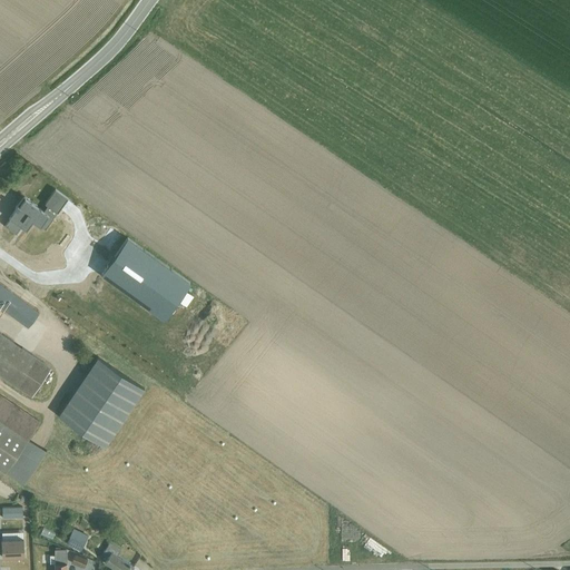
[(38,173),(32,183),(45,189),(50,179),(38,173)]
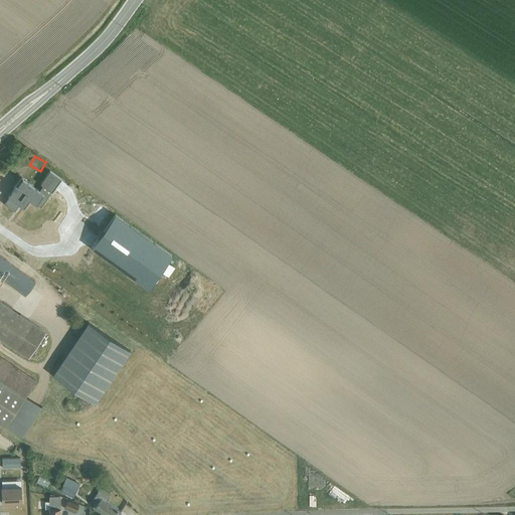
[(64,176),(57,184),(71,197),(78,190),(64,176)]
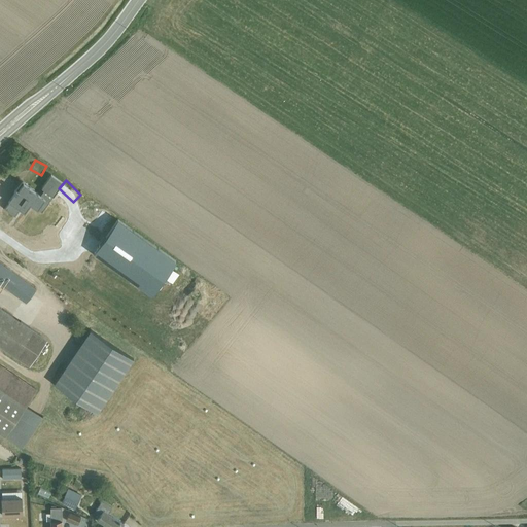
[(62,211),(27,185),(2,219),(37,245),(62,211)]
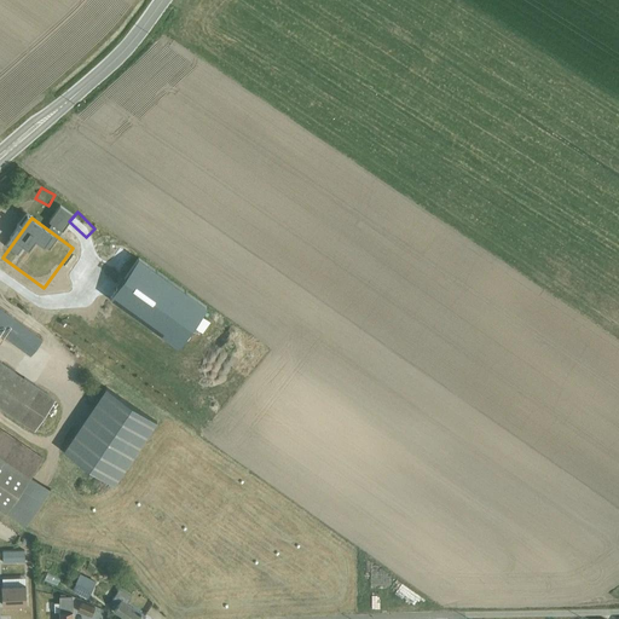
[(111,298),(181,348),(209,308),(140,258),(111,298)]
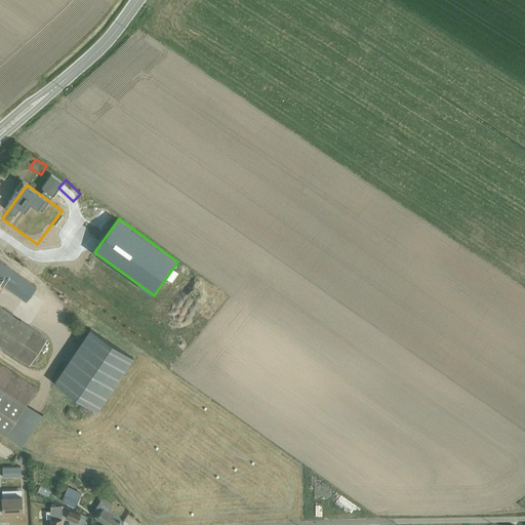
[(32,282),(0,258),(0,281),(22,296),(32,282)]
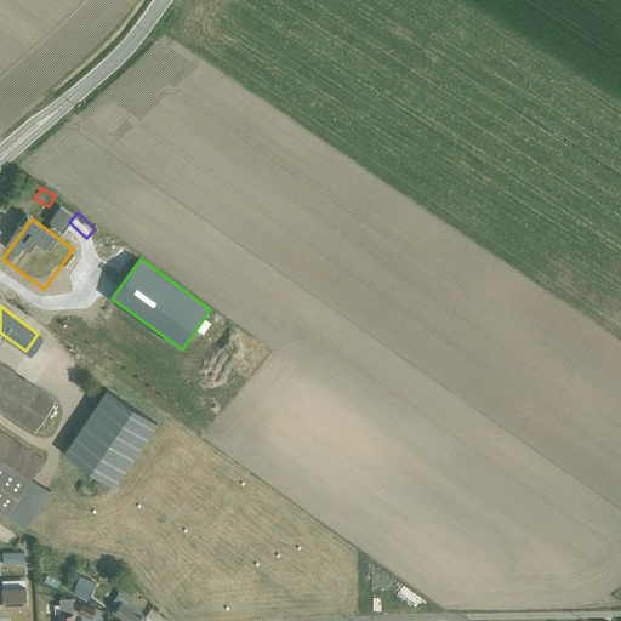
[(0,360),(0,406),(34,429),(56,398),(0,360)]
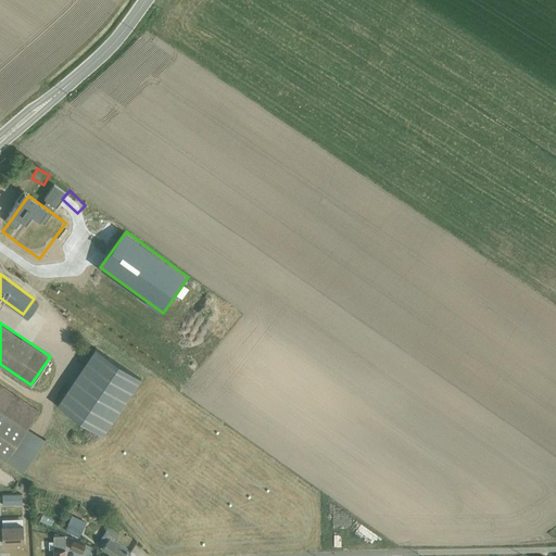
[(66,346),(78,356),(84,351),(71,341),(66,346)]
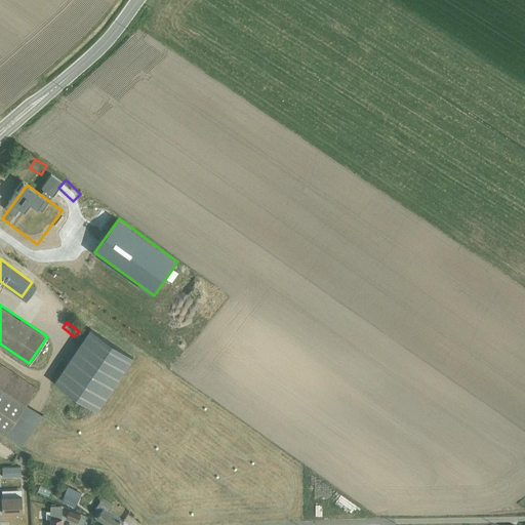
[(90,328),(53,381),(97,410),(133,357),(90,328)]
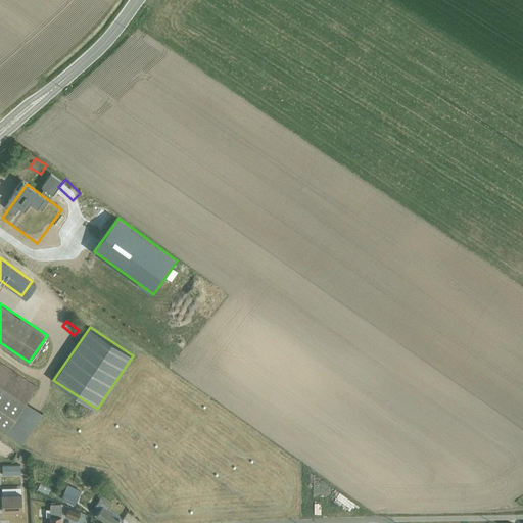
[(0,360),(0,427),(22,443),(43,413),(26,401),(37,385),(0,360)]
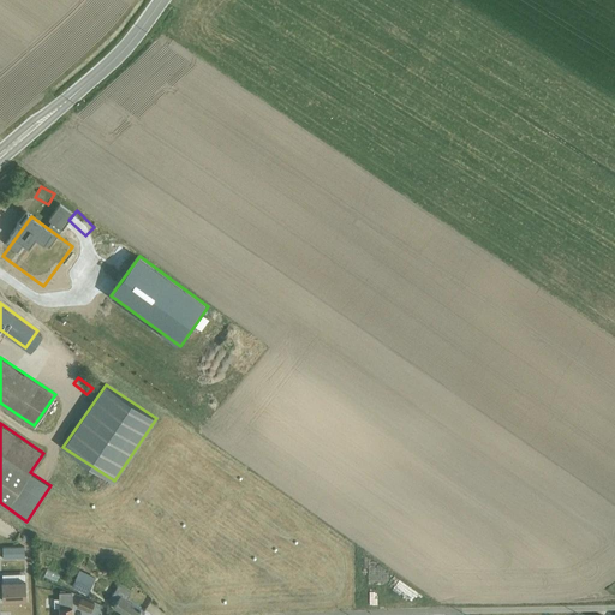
[(79,569),(72,586),(88,595),(96,577),(79,569)]
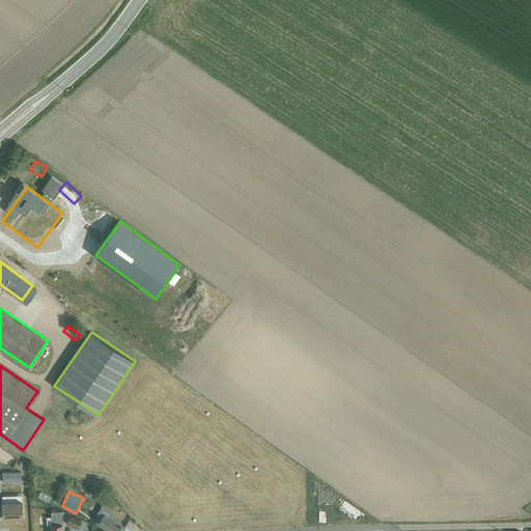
[(103,504),(96,513),(102,516),(98,523),(109,530),(121,530),(126,527),(110,516),(113,511),(103,504)]
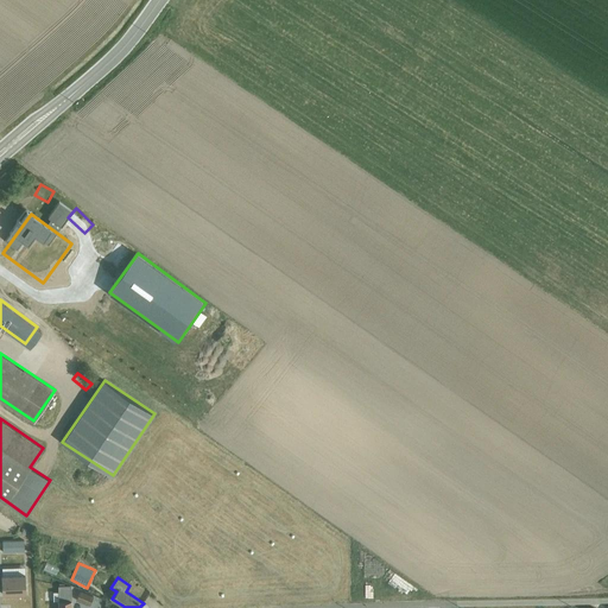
[(58,591),(54,591),(54,600),(58,600),(58,607),(71,607),(71,584),(58,586),(58,591)]
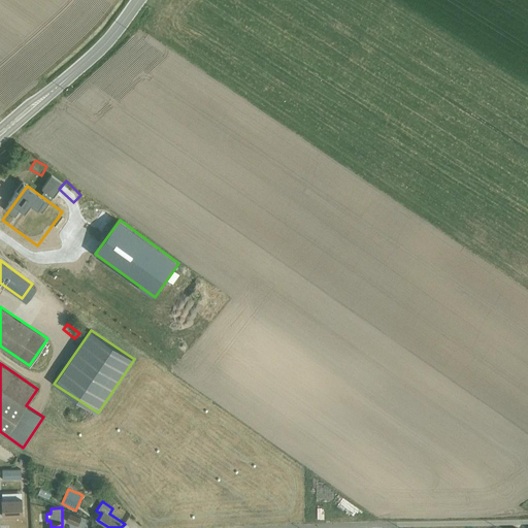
[(70,513),(66,521),(77,525),(79,523),(87,526),(89,521),(70,513)]
